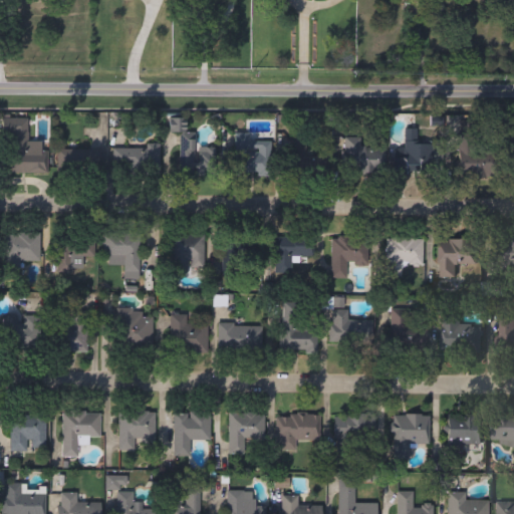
[(404,150),(405,127),(425,129),(424,148),(433,149),(433,179),(393,178),(394,150),(404,150)]
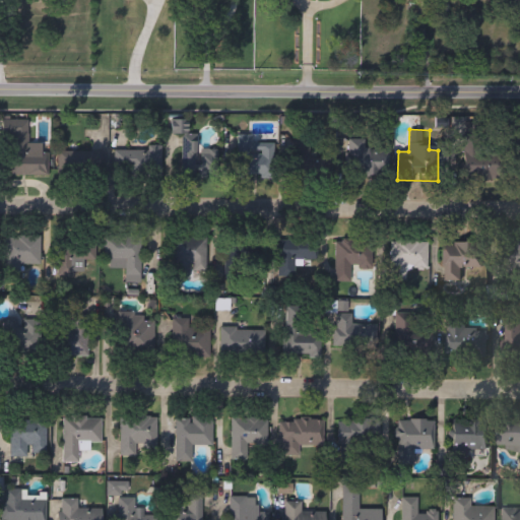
[(49,153),(49,176),(9,176),(9,131),(27,131),(27,144),(38,144),(38,153),(49,153)]
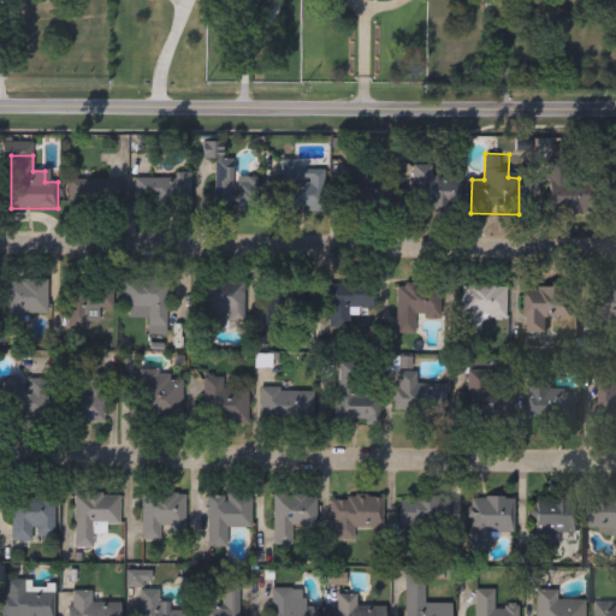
[(297,160),(297,171),(325,171),(325,211),(279,211),(279,160),(297,160)]
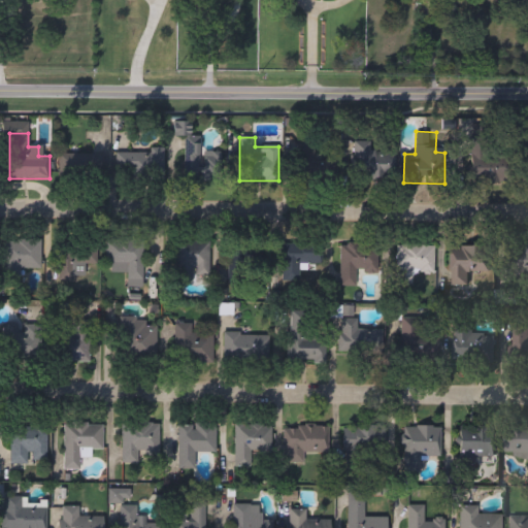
[(470,184),(470,140),(487,140),(487,163),(508,163),(508,184),(470,184)]
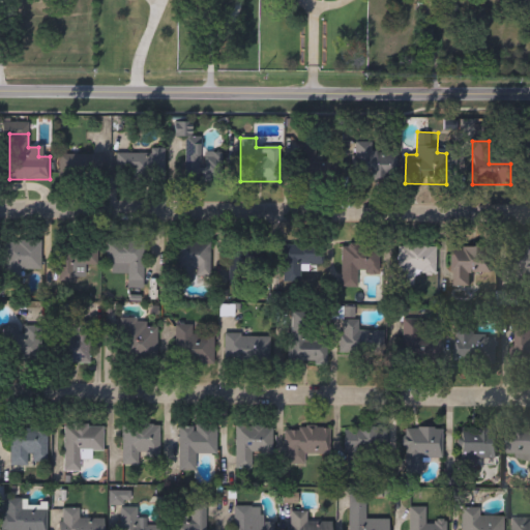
[(352,179),(352,142),(372,142),(372,153),(390,153),(390,179),(352,179)]
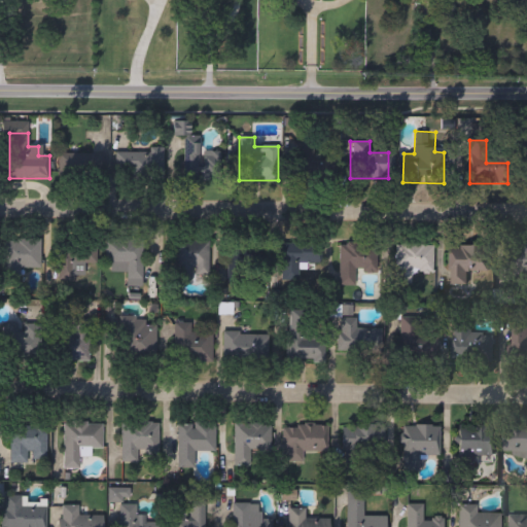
[(199,143),(199,154),(220,154),(220,180),(182,180),(182,143),(199,143)]
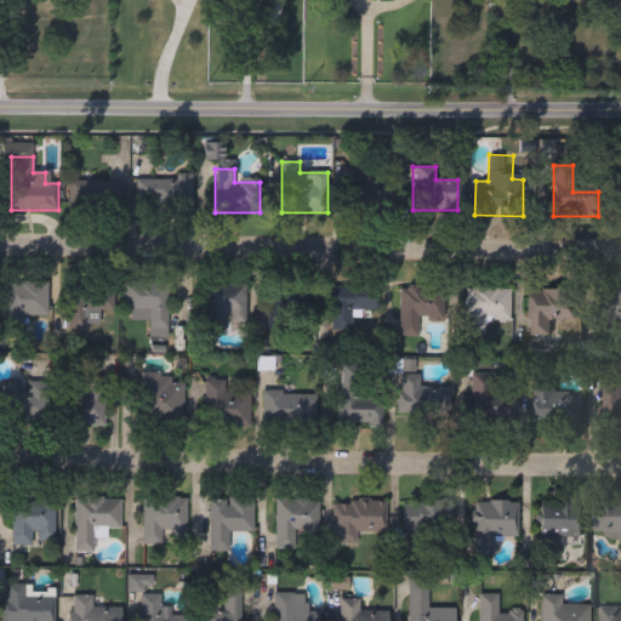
[(372,212),(348,212),(348,170),(372,170),(372,212)]
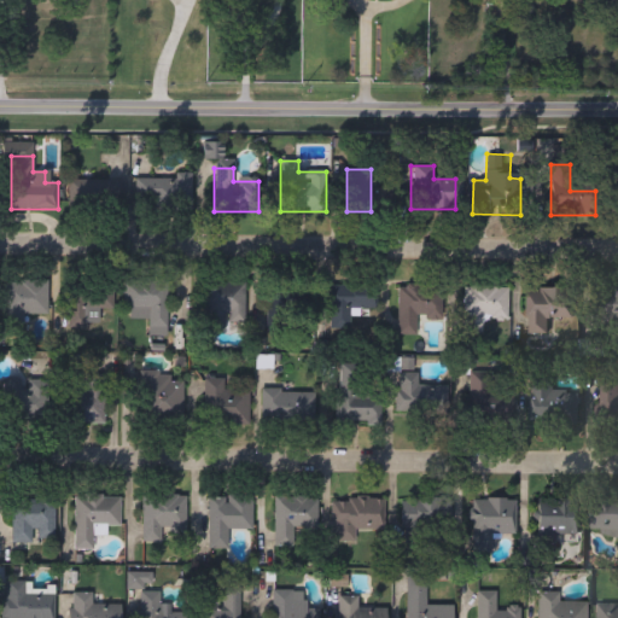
[(135,179),(192,179),(192,209),(134,209),(135,179)]
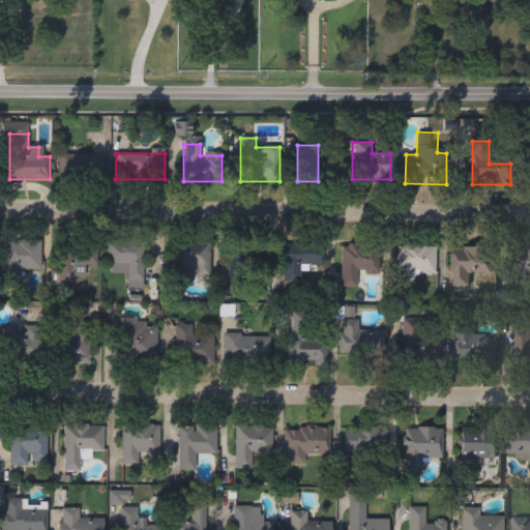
[(106,154),(106,178),(59,178),(59,154),(106,154)]
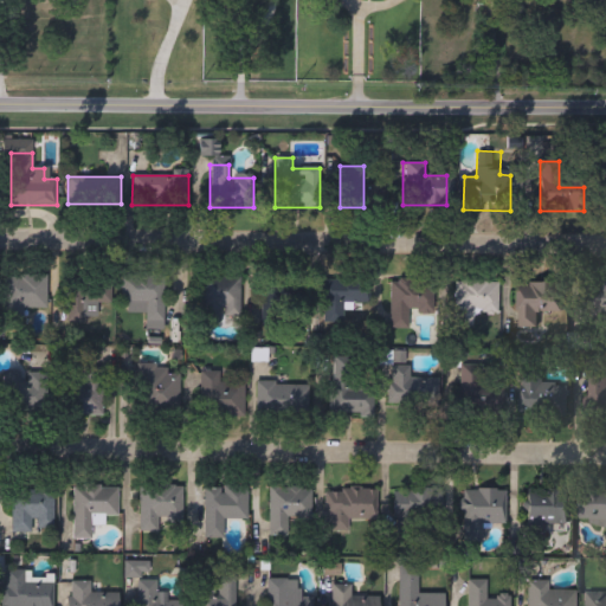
[(24,309),(24,321),(1,320),(1,276),(46,276),(46,309),(24,309)]
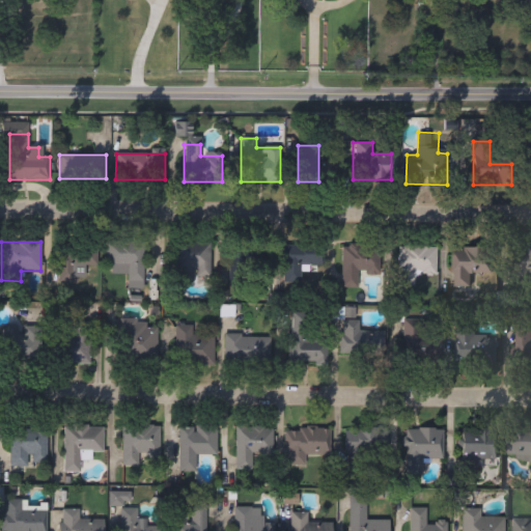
[(210,281),(176,281),(176,243),(210,243),(210,281)]
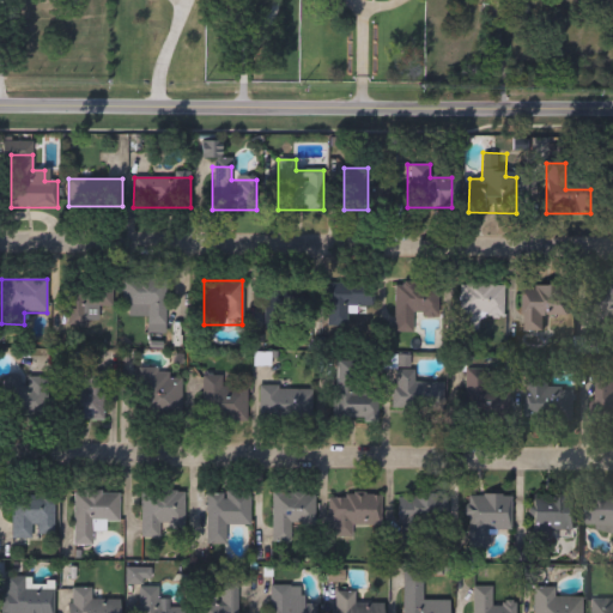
[(146,334),(147,314),(122,314),(122,281),(165,281),(165,334),(146,334)]
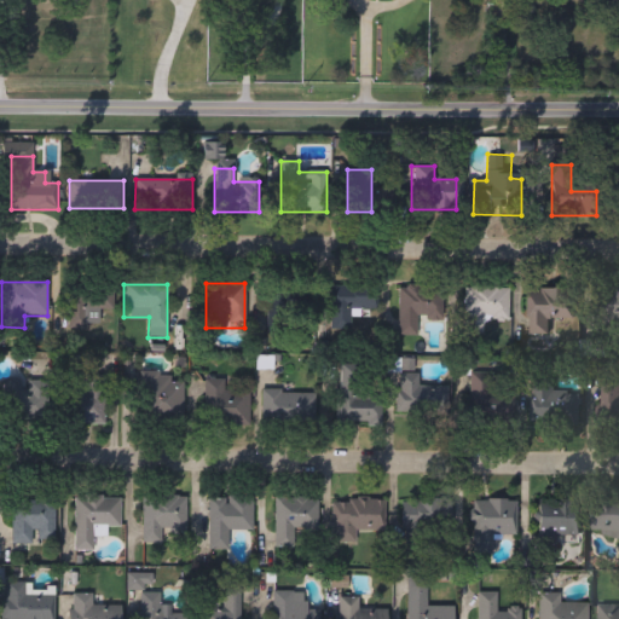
[(111,285),(113,325),(68,325),(67,285),(111,285)]
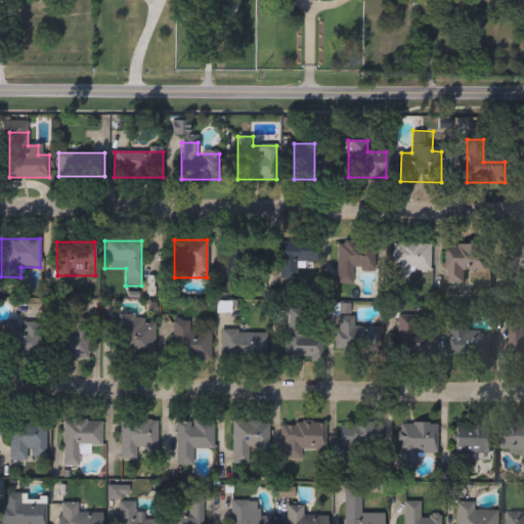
[(297,263),(297,281),(279,281),(279,242),(319,242),(319,263),(297,263)]
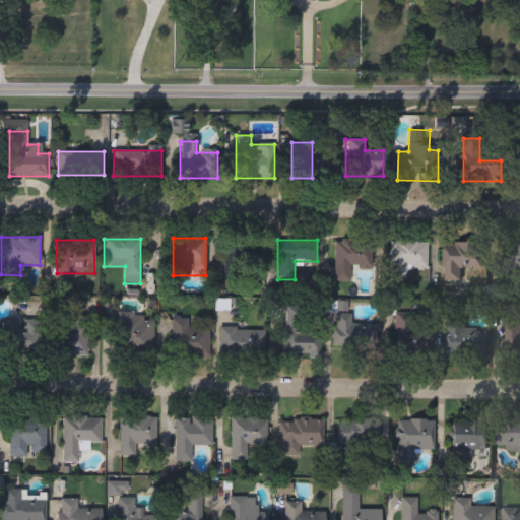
[(359,242),(359,281),(335,281),(335,242),(359,242)]
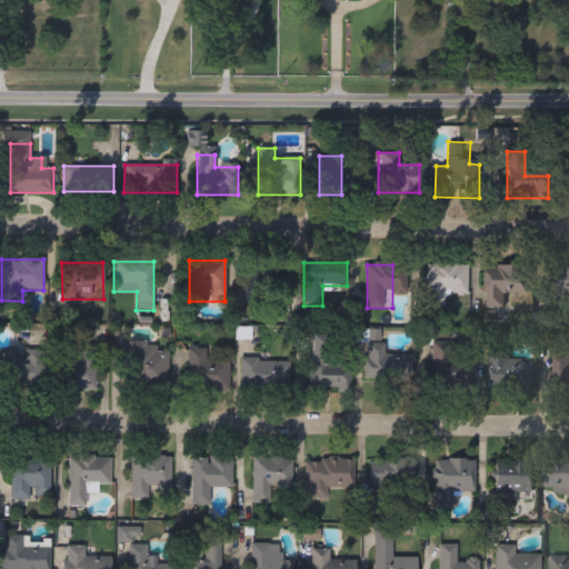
[(429,265),(467,266),(466,291),(446,290),(445,310),(427,309),(429,265)]
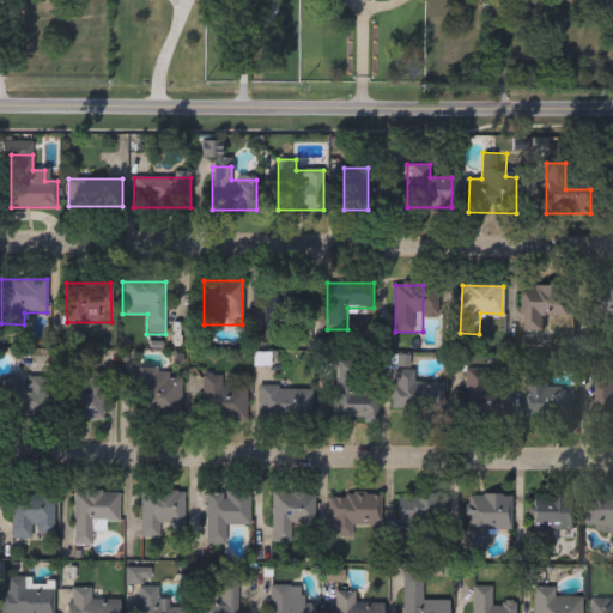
[(581,287),(612,285),(612,326),(583,328),(581,287)]
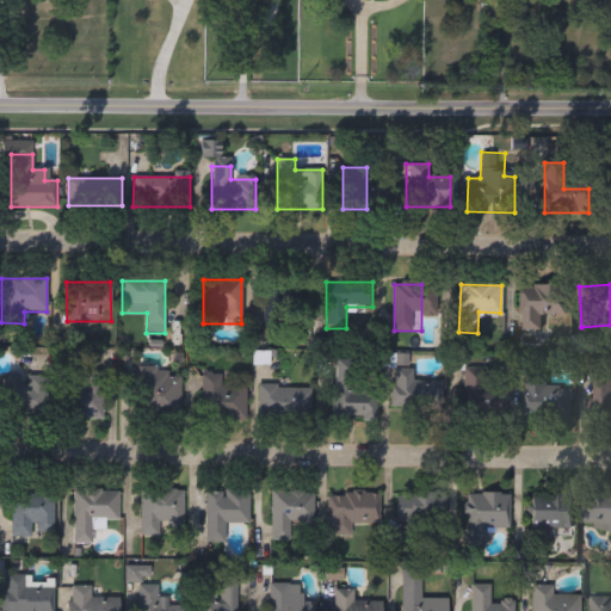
[(271,318),(271,285),(302,285),(302,318),(271,318)]
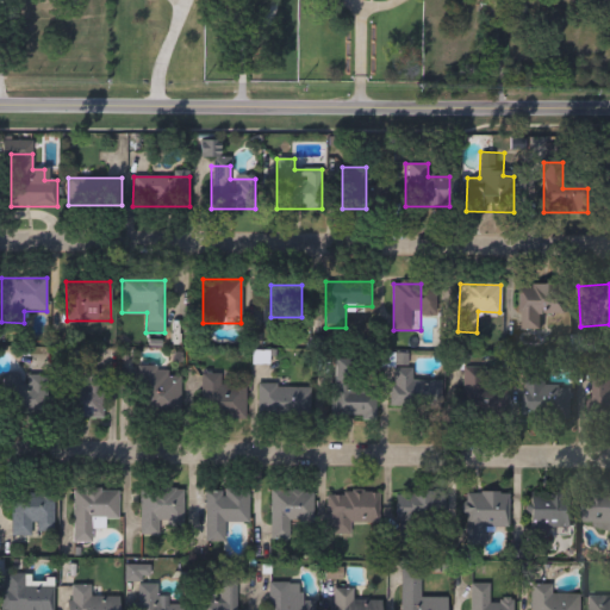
[(520,286),(567,286),(567,315),(545,315),(545,330),(518,329),(520,286)]
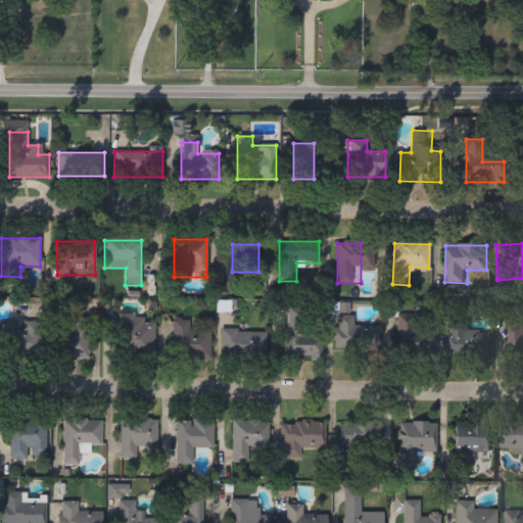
[(378,327),(377,351),(335,349),(337,304),(348,305),(347,314),(354,314),(353,326),(378,327)]
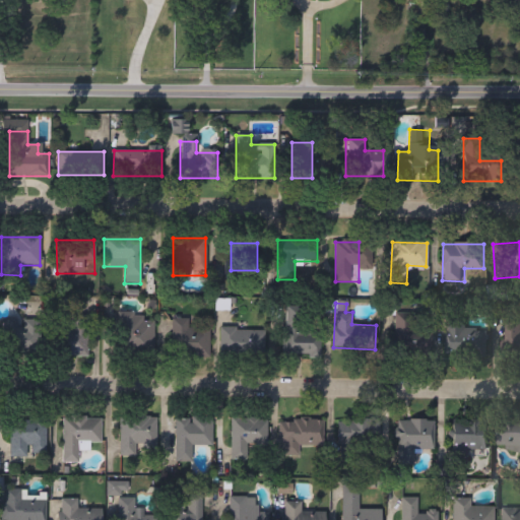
[(320,355),(284,354),(285,311),(299,311),(298,331),(320,331),(320,355)]
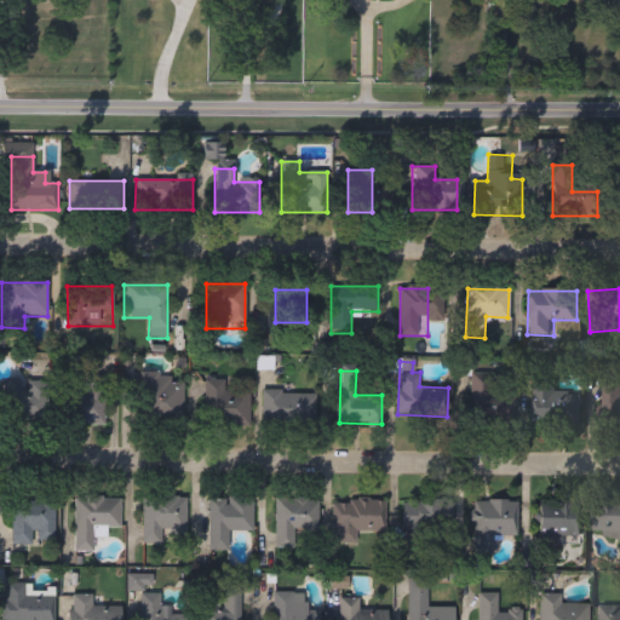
[(139,373),(172,374),(172,382),(183,382),(183,422),(139,422),(139,373)]
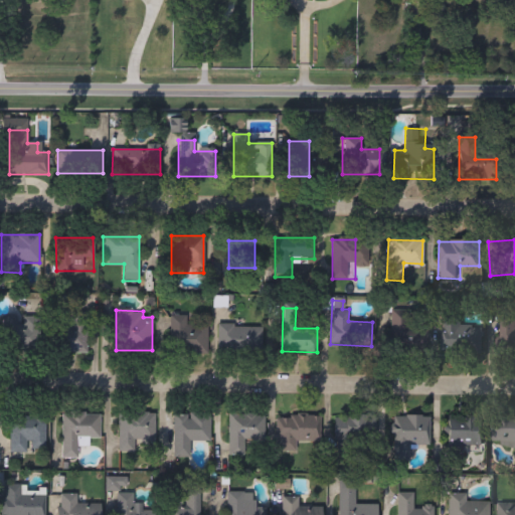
[(62,352),(62,314),(87,314),(87,352),(62,352)]
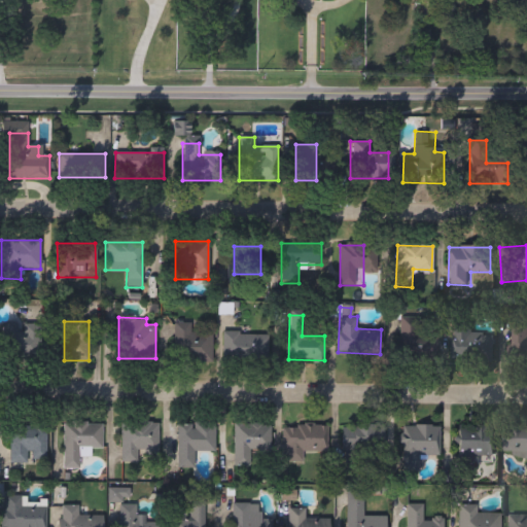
[(400,359),(401,322),(435,322),(435,360),(400,359)]
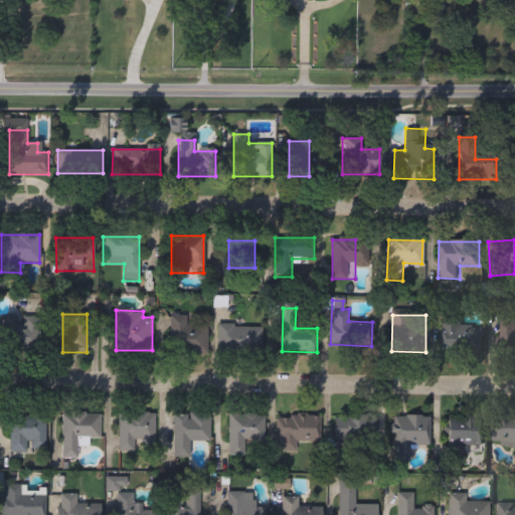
[(462,316),(462,327),(483,328),(482,353),(441,353),(442,316),(462,316)]
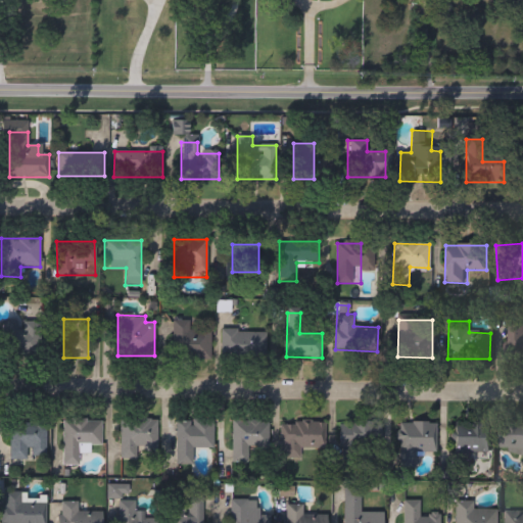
[(2,322),(42,323),(42,358),(2,357),(2,322)]
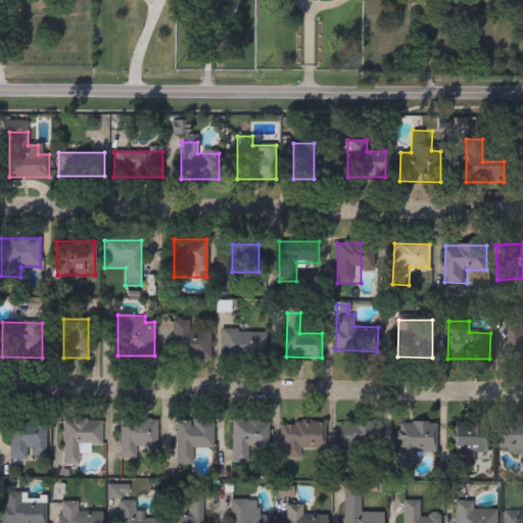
[(173,322),(191,322),(191,327),(210,327),(210,361),(173,361),(173,322)]
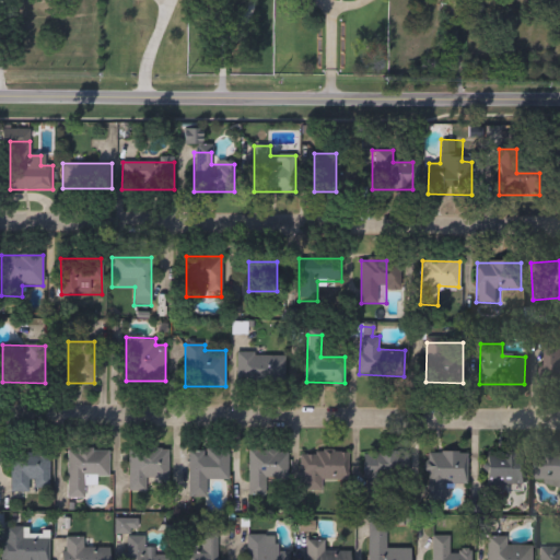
[(559,353),(559,386),(540,386),(541,353),(559,353)]
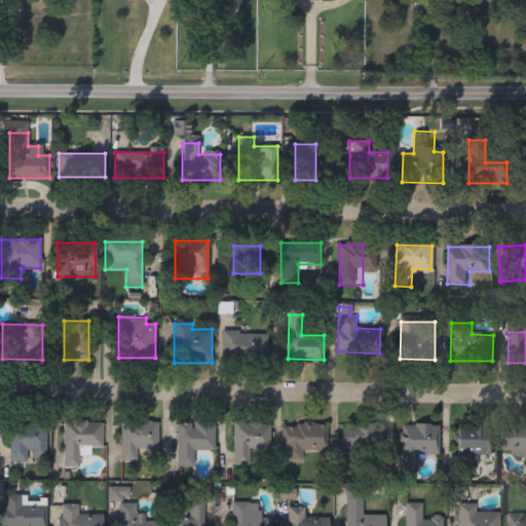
[(267,333),(267,359),(222,359),(222,333),(267,333)]
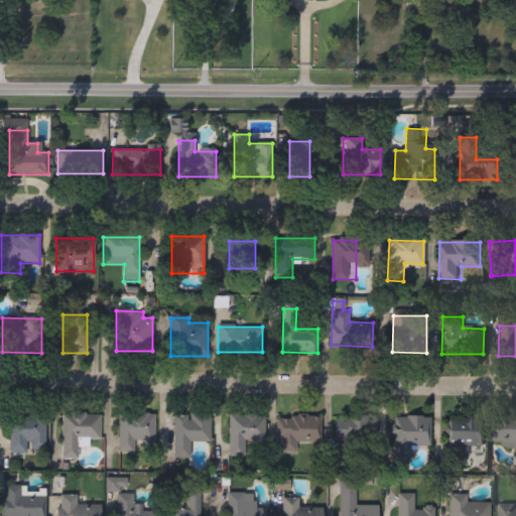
[(118,450),(118,413),(156,413),(156,450),(118,450)]
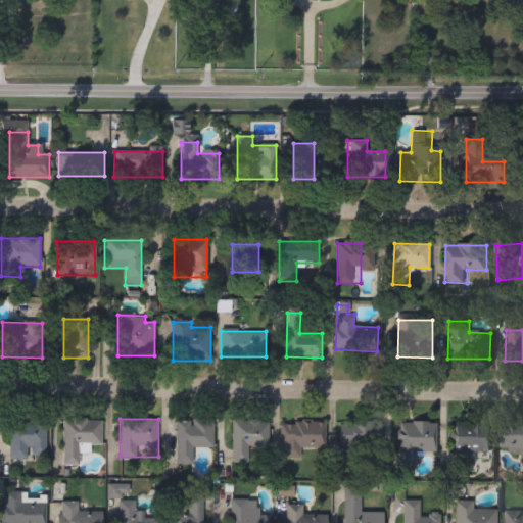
[(63,420),(101,420),(101,445),(90,445),(90,454),(79,454),(79,466),(63,465),(63,420)]
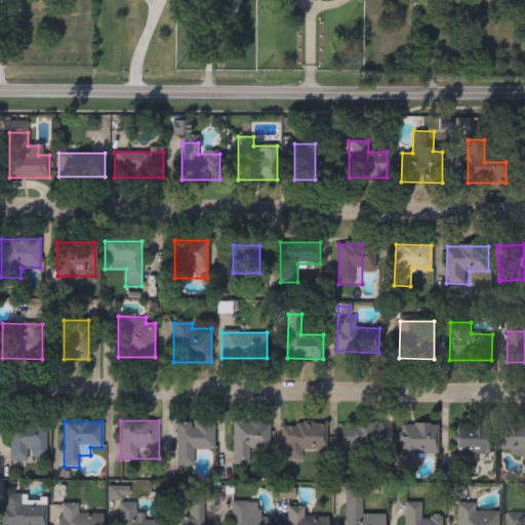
[(215,449),(194,449),(195,467),(176,467),(176,422),(215,422),(215,449)]
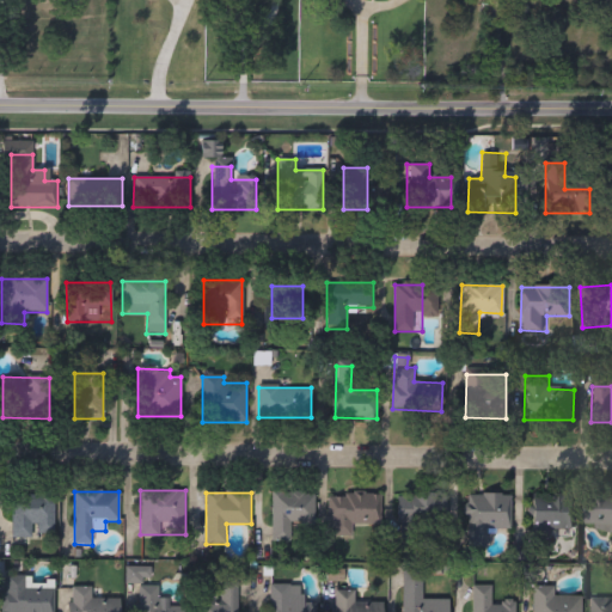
[(271,538),(271,494),(312,494),(312,538),(271,538)]
